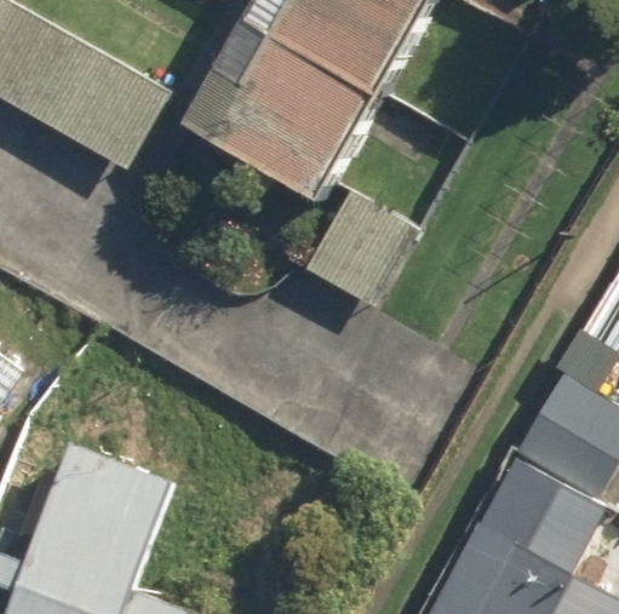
[(173,85),(17,0),(11,0),(0,18),(0,102),(126,171),(173,85)]
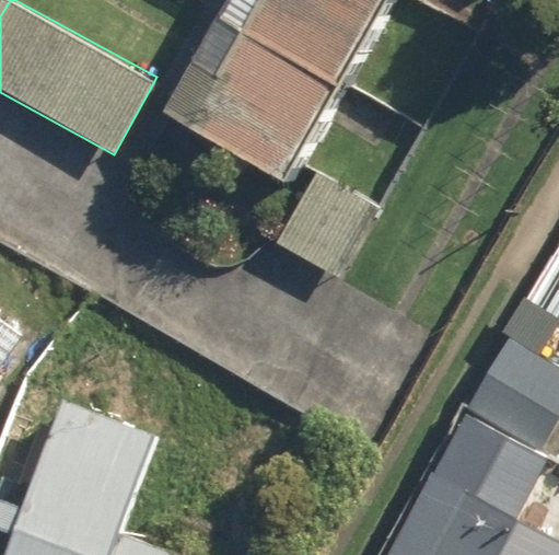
[(282,187),(340,80),(424,126),(476,32),(417,0),(224,0),(160,119),(282,187)]
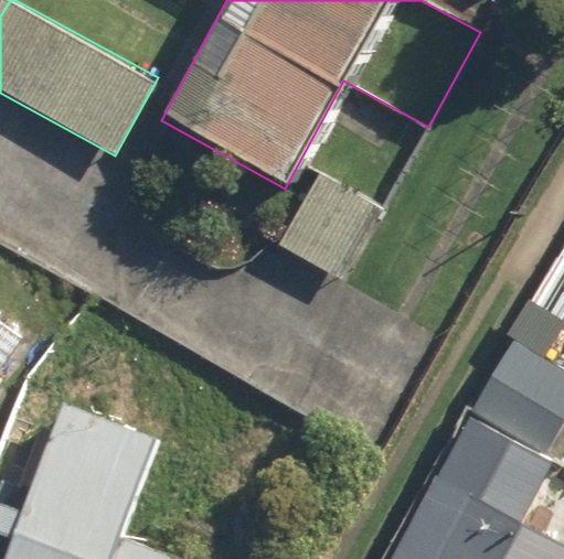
[(385,205),(318,167),(275,244),(342,281),(385,205)]
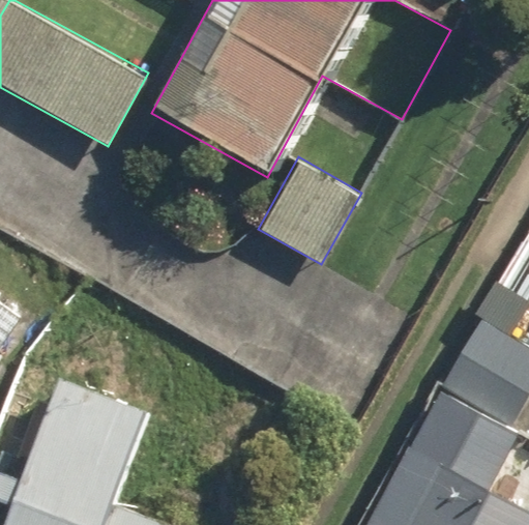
[(511,425),(528,397),(528,346),(509,334),(528,301),(528,299),(499,282),(439,380),(511,425)]
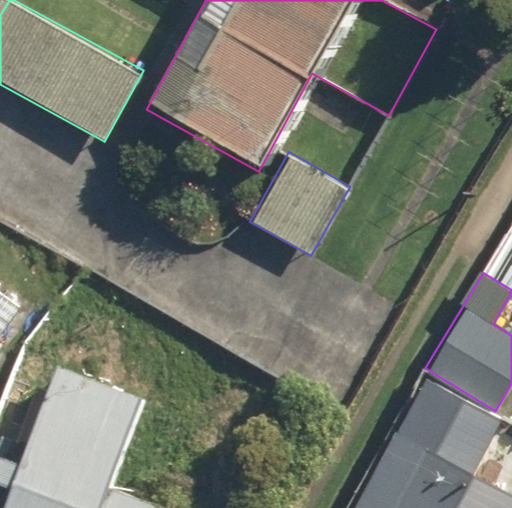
[(0,334),(16,312),(0,300),(0,334)]
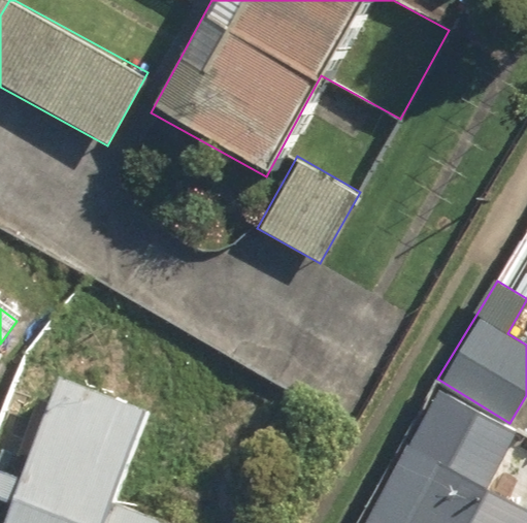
[(163,522),(110,502),(145,409),(58,376),(50,398),(28,390),(20,412),(41,420),(20,478),(0,469),(0,501),(9,507),(2,522),(163,522)]
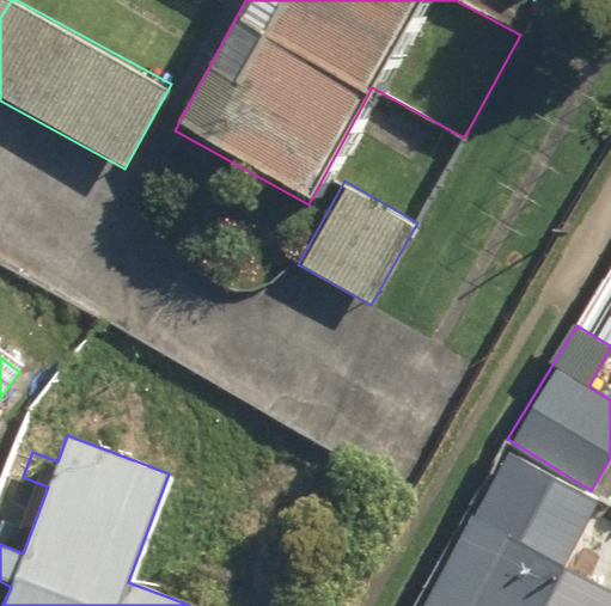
[(610,605),(610,591),(468,513),(416,605),(610,605)]
